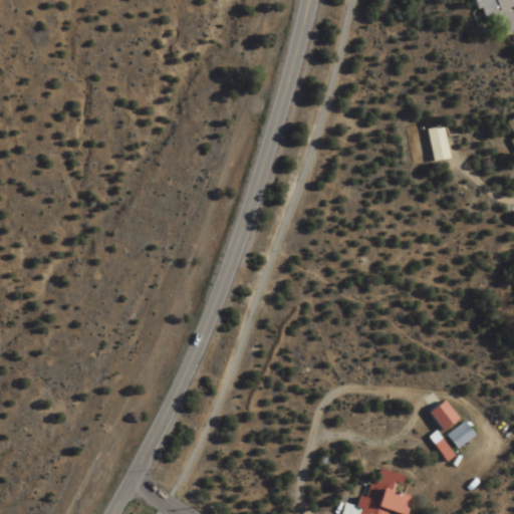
[(513,0),(472,0),(475,11),(482,9),(488,37),(513,31),(513,0)]
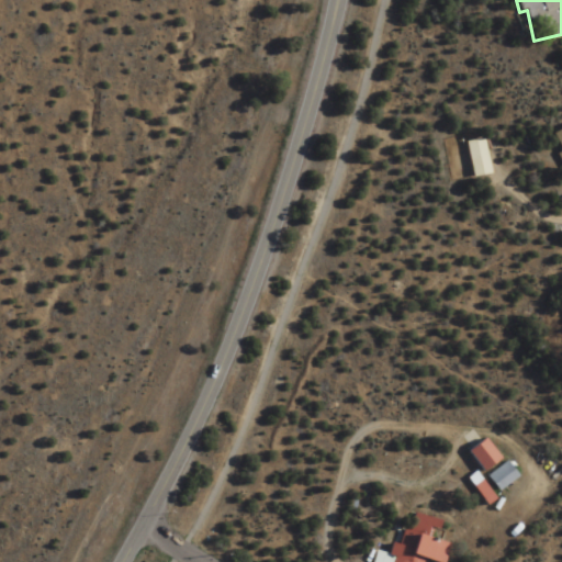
[(473,177),(492,175),(486,138),(468,141),(473,177)]
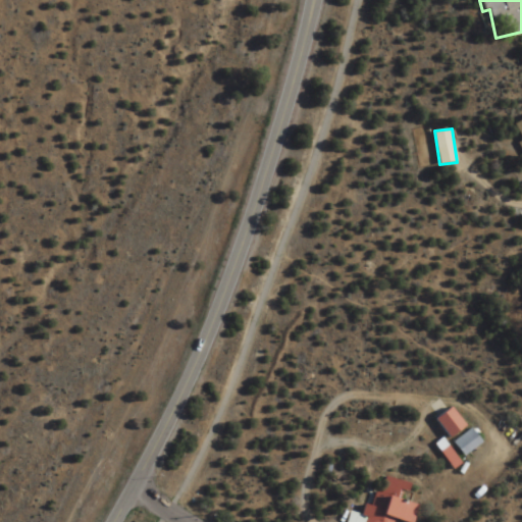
[(436,418),(453,439),(469,427),(453,406),(436,418)]
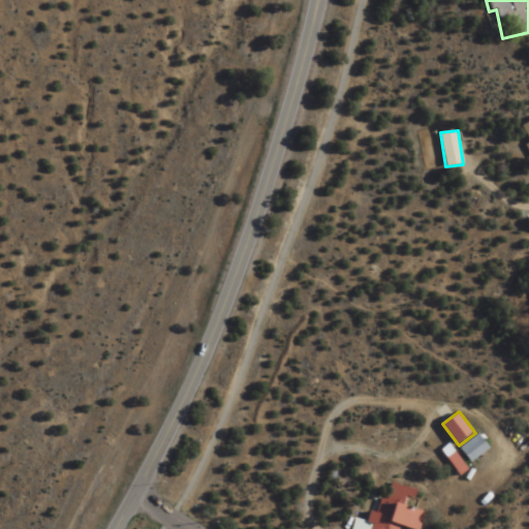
[(471,463),(490,448),(478,434),(460,447),(471,463)]
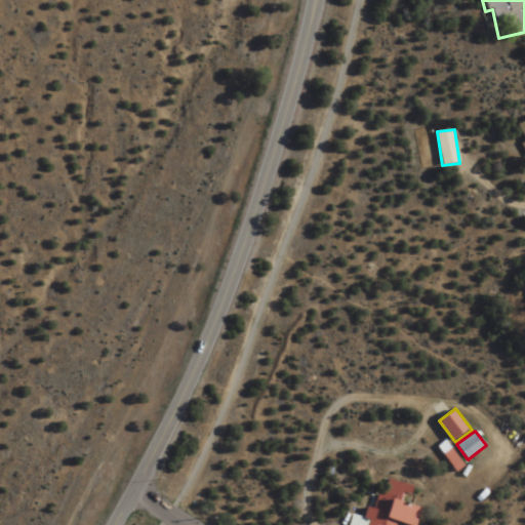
[(439,447),(458,472),(465,467),(445,442),(439,447)]
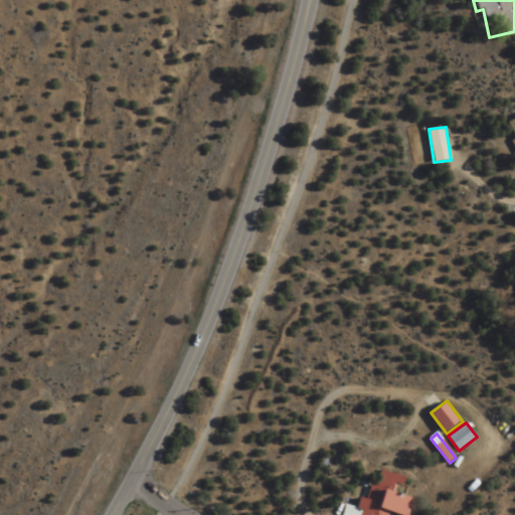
[(388,514),(389,512),(401,514),(408,514),(412,497),(399,494),(404,476),(377,470),(370,499),(361,497),(358,508),(345,504),(342,514),(388,514)]
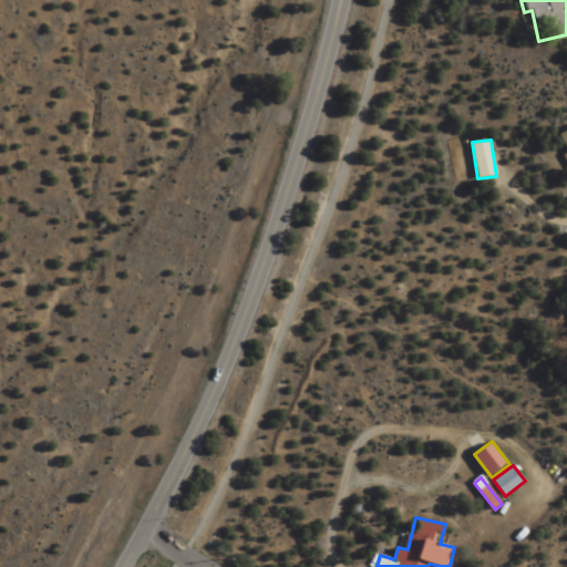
All buildings are outlined.
